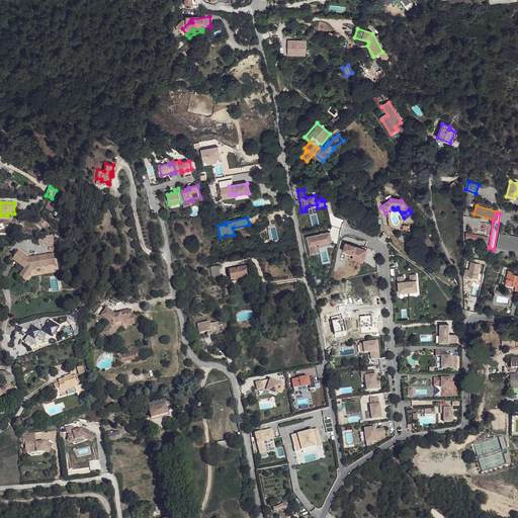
[(37,224),(45,229),(48,225),(41,219),(37,224)]
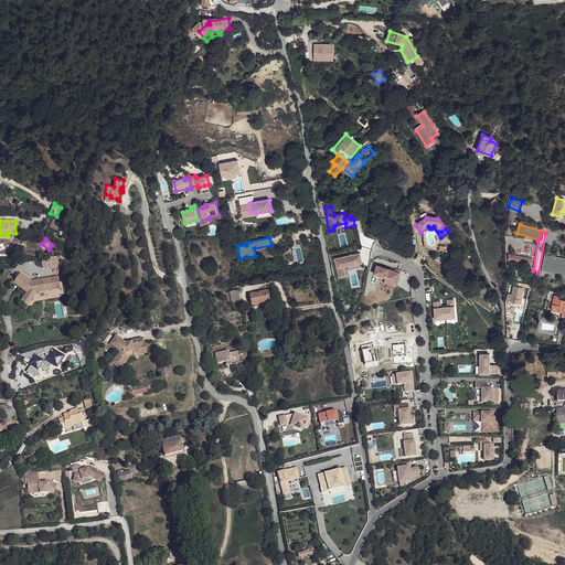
[(336,259),(340,278),(345,277),(343,267),(362,263),(360,254),(336,259)]
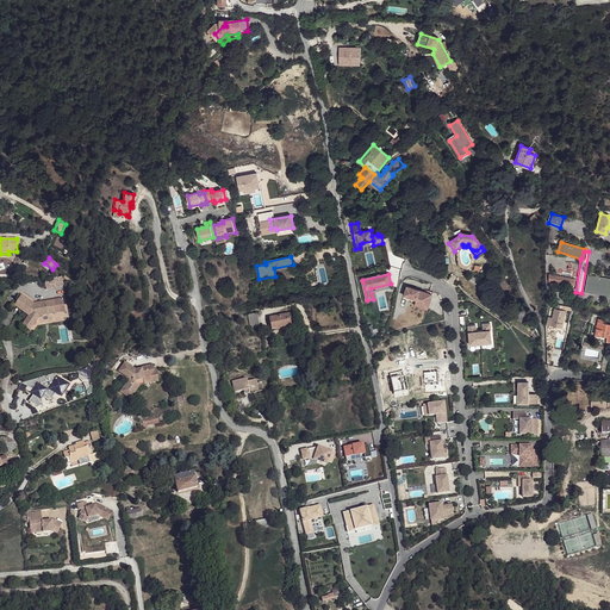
[(548,274),(549,281),(560,284),(559,286),(573,290),(574,279),(548,274)]
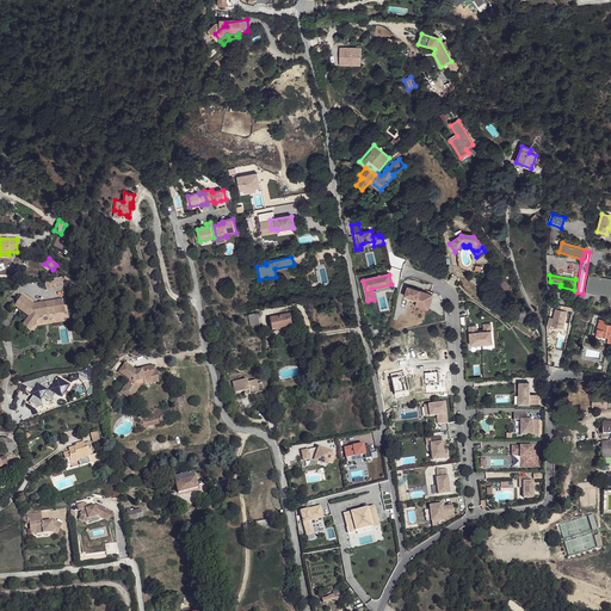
[(610,279),(588,276),(586,288),(610,291),(610,279)]
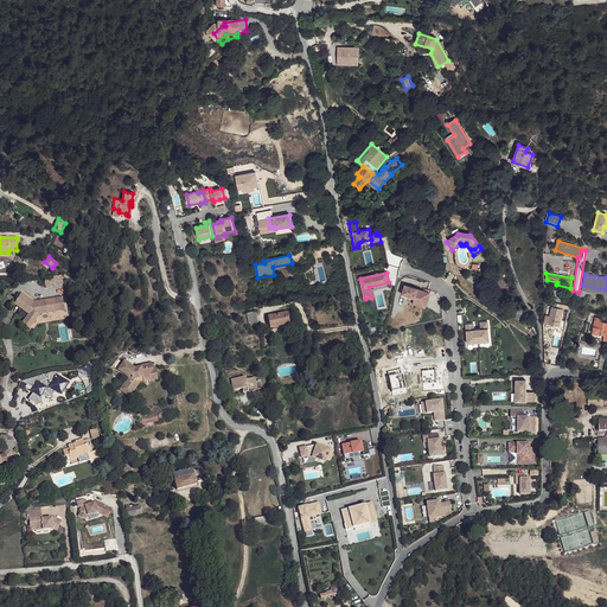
[(61,279),(59,278),(51,281),(46,282),(49,288),(62,283),(61,279)]
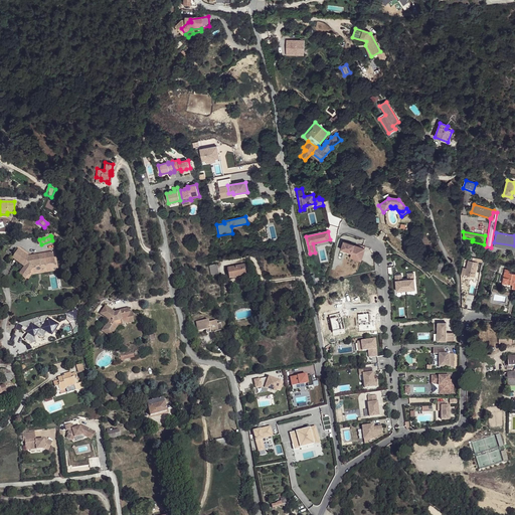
[(360,265),(364,247),(356,245),(356,247),(342,244),(340,255),(351,259),(349,263),(360,265)]
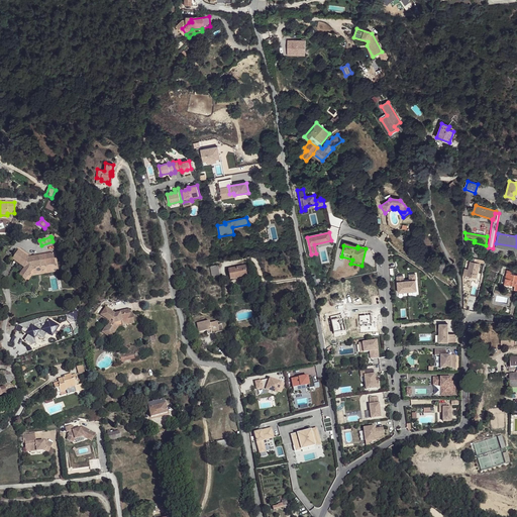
[(33,268),(55,264),(53,253),(37,255),(37,257),(30,259),(27,256),(17,250),(12,257),(24,266),(23,268),(17,276),(24,280),(33,268)]
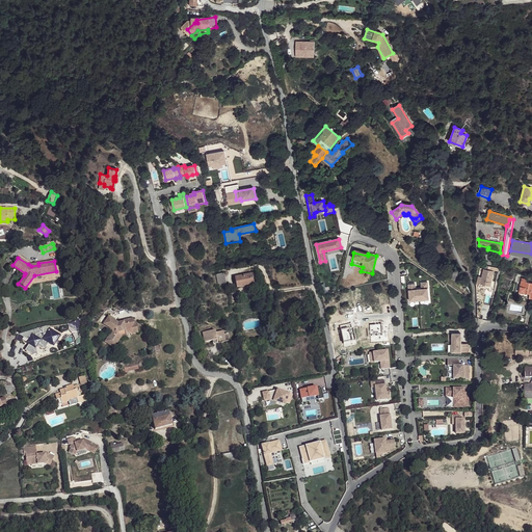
[(25,273),(12,265),(11,266),(24,275),(25,273)]
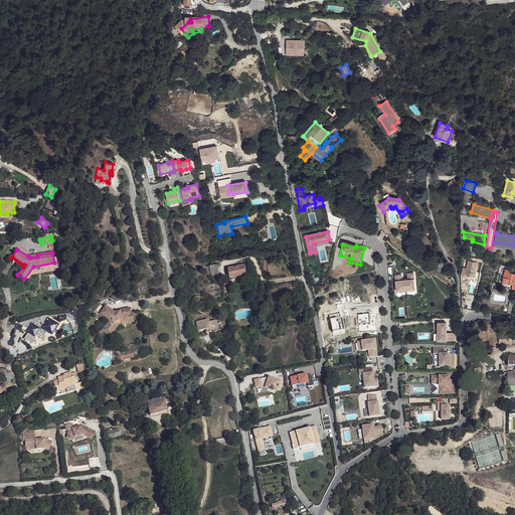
[(439,264),(435,271),(443,276),(447,269),(439,264)]
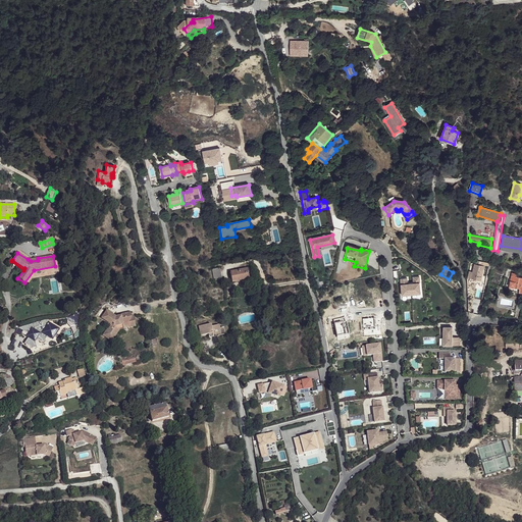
[(213,279),(220,278),(221,278),(219,268),(211,269),(213,279)]
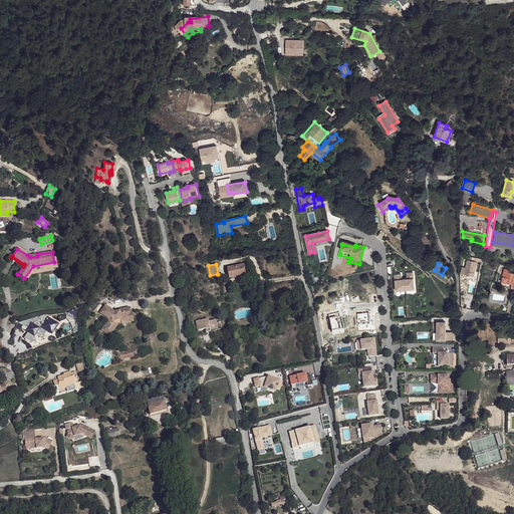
[(466,267),(464,273),(474,275),(474,274),(476,266),(467,264),(466,267)]
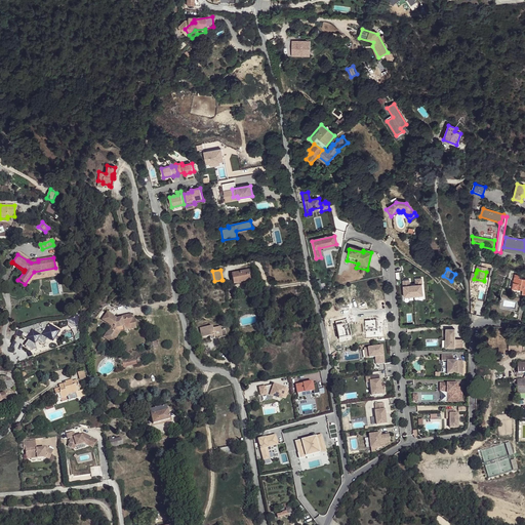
[(230,275),(231,280),(240,278),(241,283),(249,281),(247,271),(230,275)]
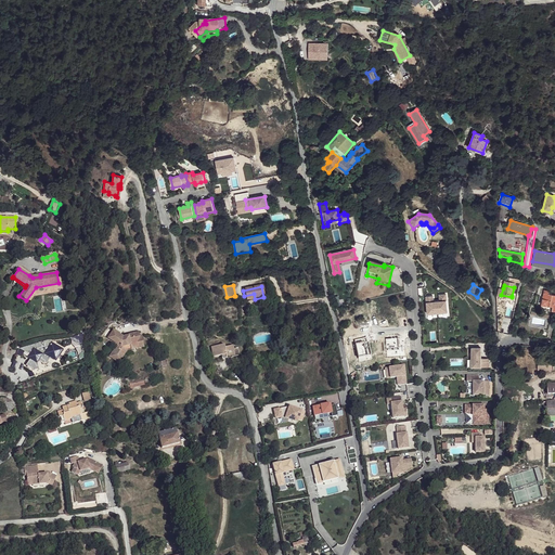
[(544,291),(541,306),(546,307),(552,308),(553,308),(553,304),(554,304),(554,296),(549,295),(550,295),(547,294),(549,292),(544,291)]
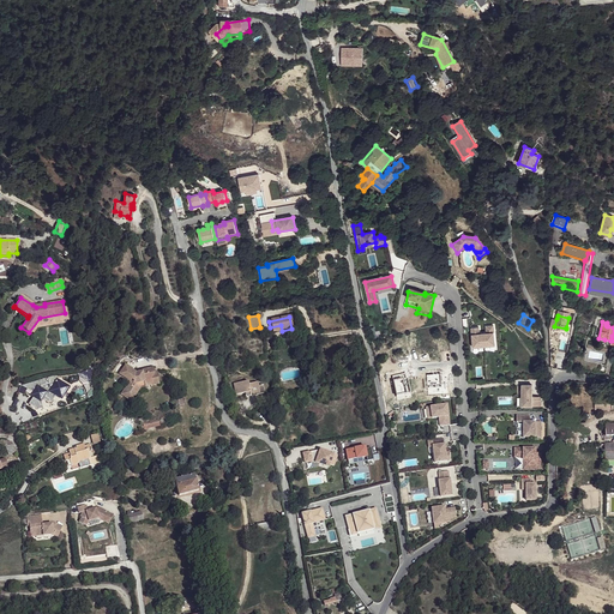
[(471,327),(473,347),(494,345),(493,325),(486,326),(486,333),(480,333),(479,327),(471,327)]
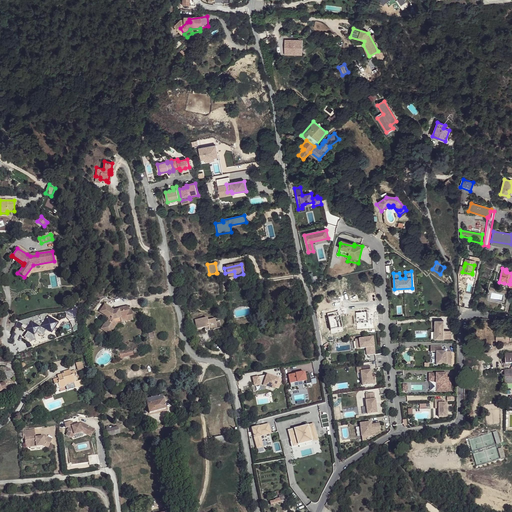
[(347,284),(338,286),(340,297),(323,301),(325,310),(360,304),(358,293),(349,294),(348,289),(355,287),(353,280),(347,281),(347,284)]
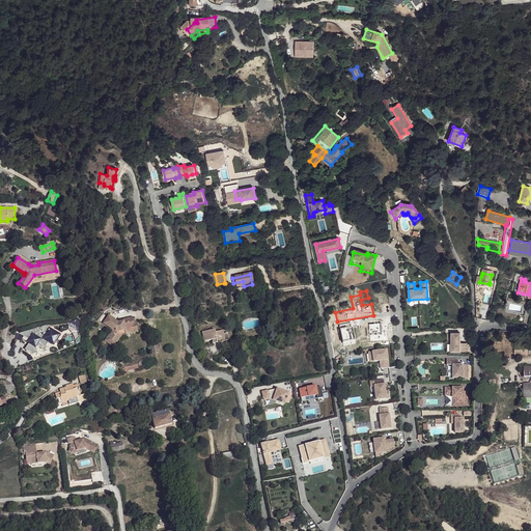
[(334,298),(337,311),(347,309),(346,302),(350,302),(347,292),(343,294),(343,296),(334,298)]
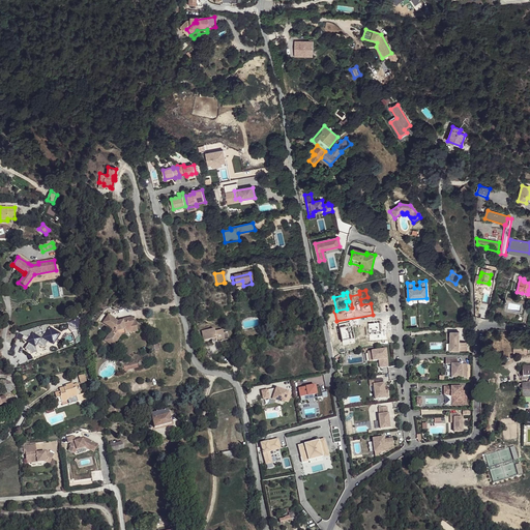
[(489,304),(481,303),(480,313),(482,314),(481,318),(487,319),(489,304)]
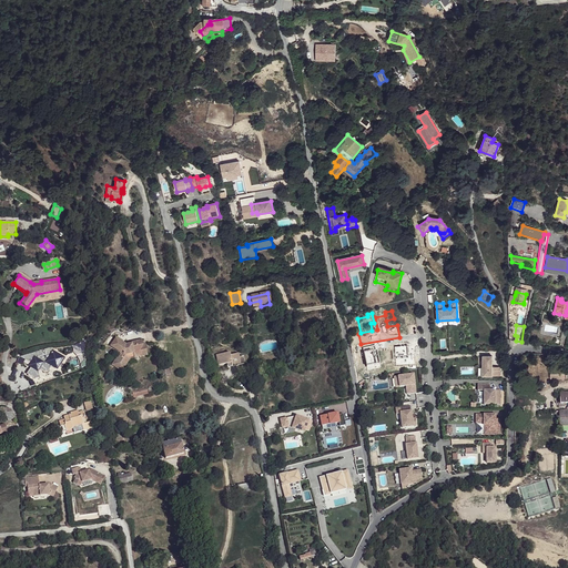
[(112,365),(122,372),(130,358),(135,358),(134,355),(141,354),(140,348),(143,344),(142,340),(132,342),(132,343),(131,346),(128,346),(128,344),(127,344),(122,342),(117,337),(111,346),(121,353),(112,365)]
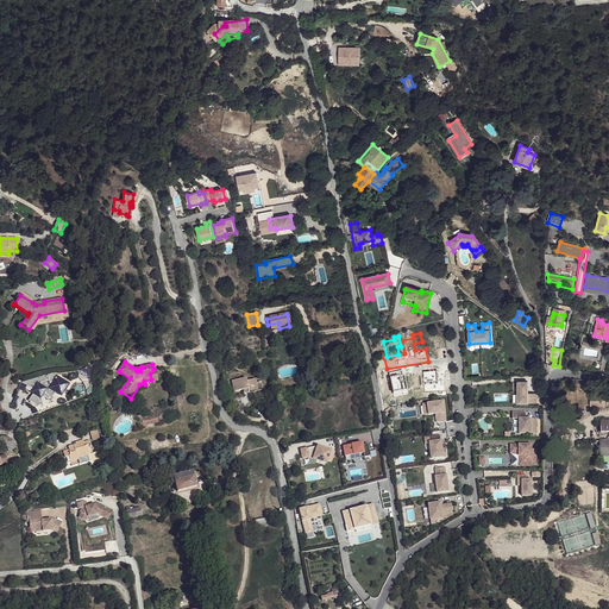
[(154,369),(150,374),(151,380),(144,381),(145,384),(157,381),(156,369),(154,369)]
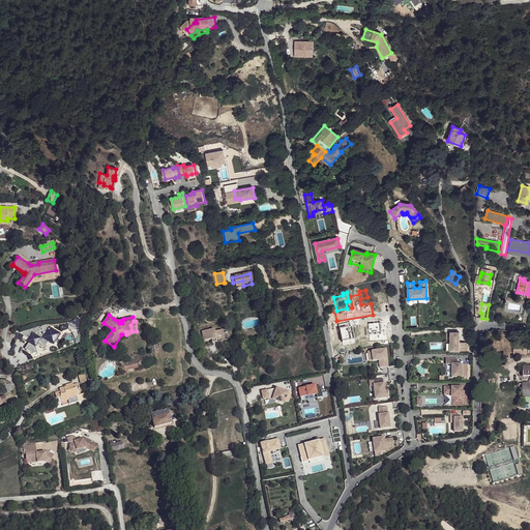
[(67,324),(79,332),(79,322),(67,324)]
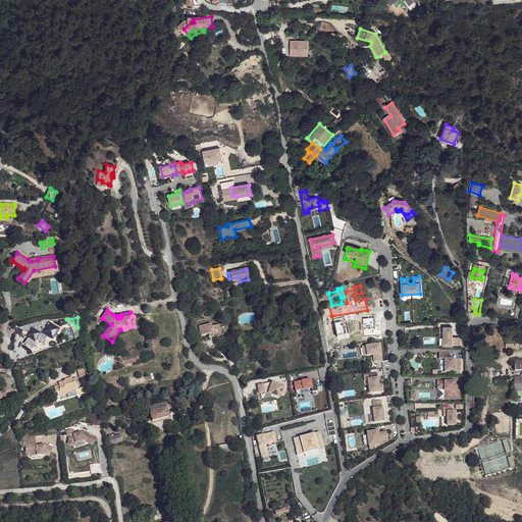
[(375,317),(362,318),(363,330),(375,329),(375,334),(381,334),(380,321),(376,321),(375,317)]
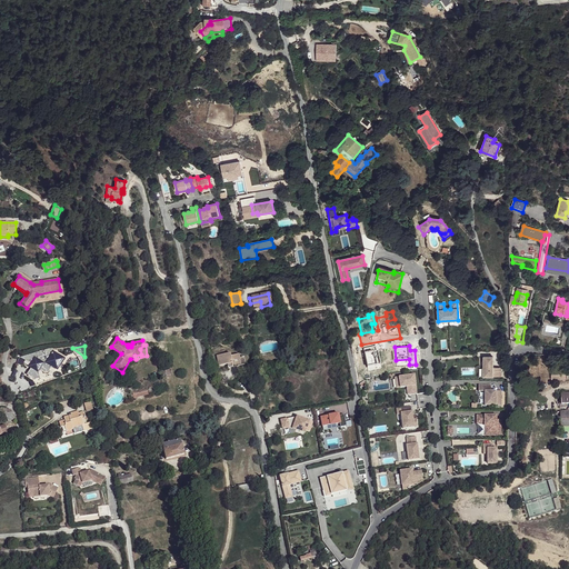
[(23,357),(21,366),(26,367),(28,361),(31,365),(29,367),(32,369),(28,375),(35,379),(47,378),(40,372),(41,371),(45,373),(48,373),(51,372),(53,370),(56,366),(59,360),(65,365),(69,358),(59,351),(55,351),(55,347),(25,356),(23,357)]
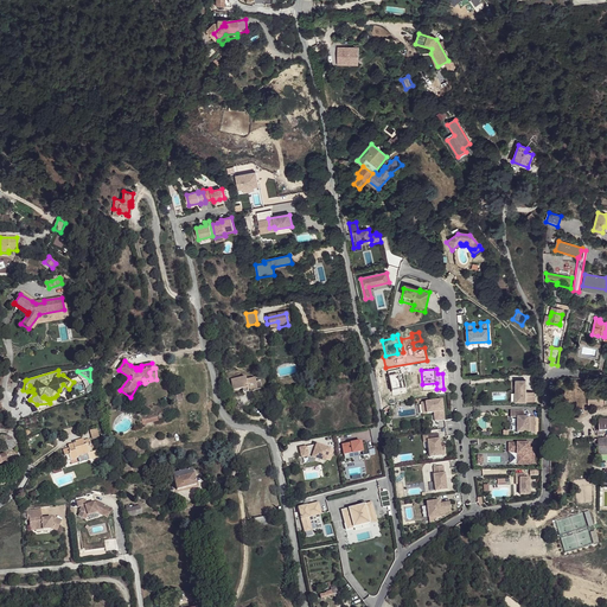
[(403,370),(389,374),(394,394),(408,390),(403,370)]
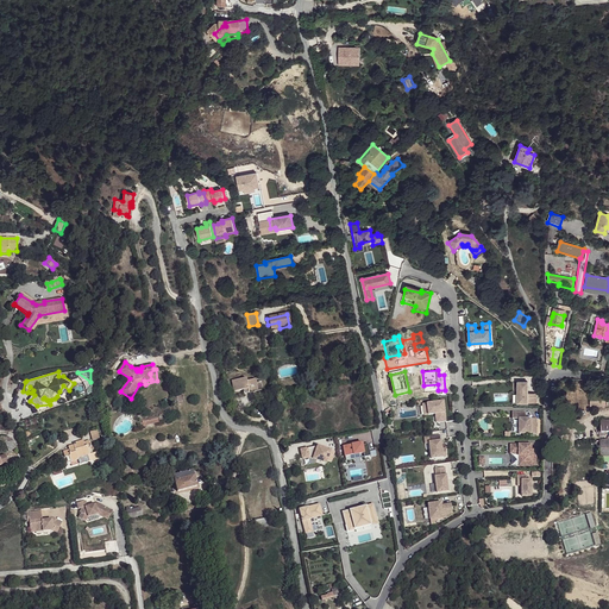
[(248,390),(257,389),(256,383),(256,380),(246,381),(245,377),(231,381),(232,387),(234,387),(236,391),(244,389),(248,389),(248,390)]
